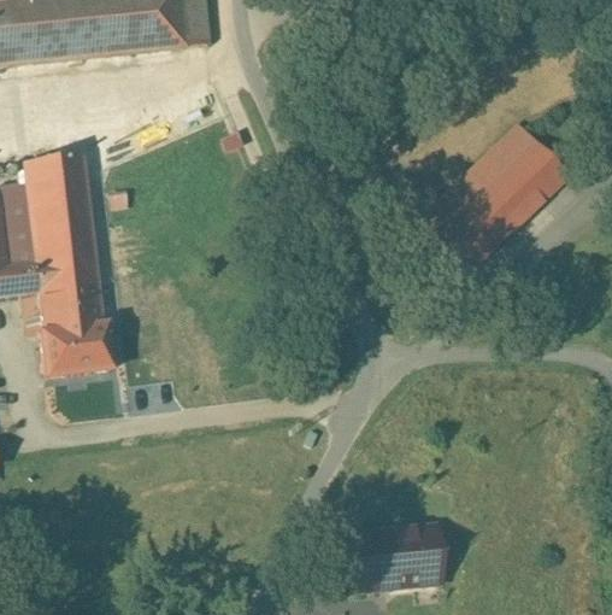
[(0,1),(0,66),(187,48),(181,0),(18,0),(7,1),(0,1)]
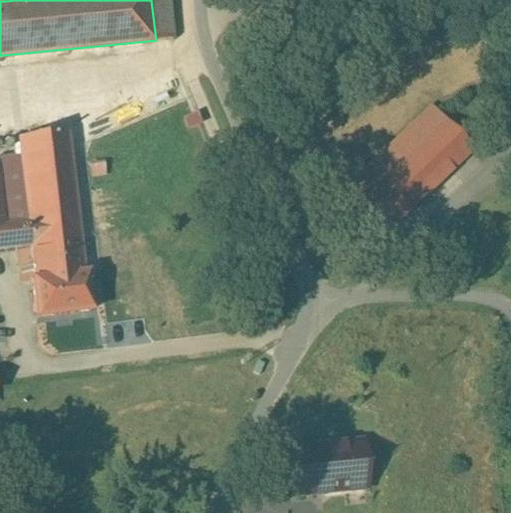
[(151,0),(156,40),(174,38),(170,0),(151,0)]
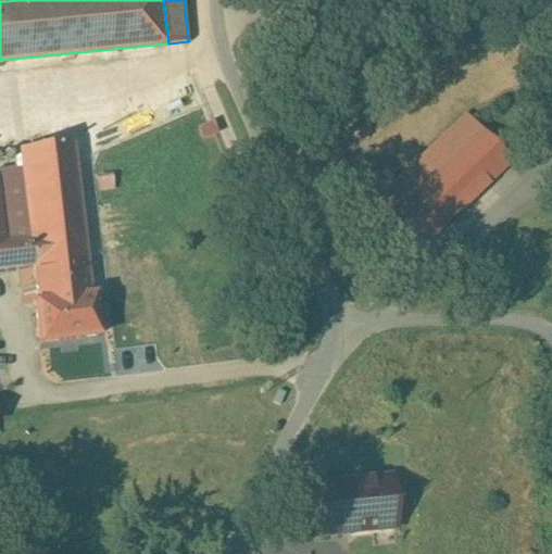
[(384,196),(427,242),(512,161),(467,115),(384,196)]
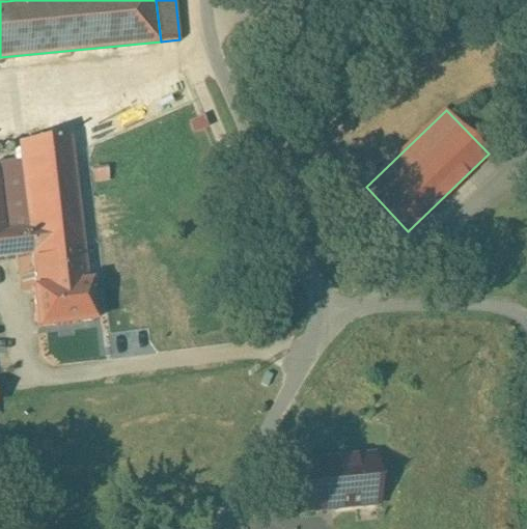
[(201,127),(217,121),(213,111),(198,115),(201,127)]
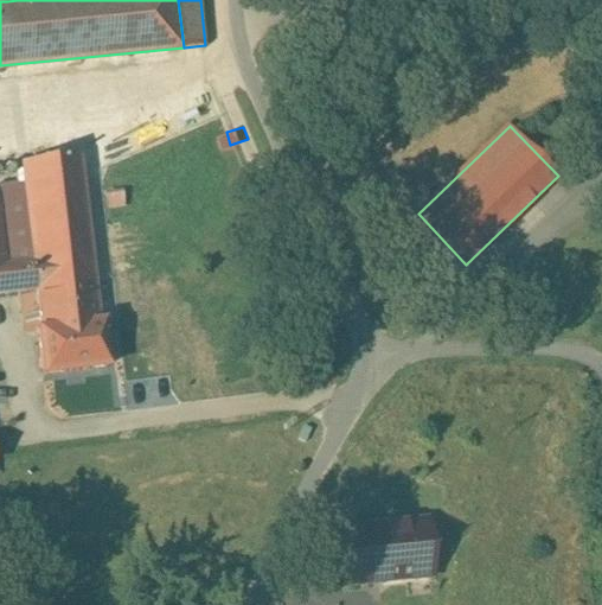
[(42,328),(104,319),(84,154),(24,163),(26,182),(0,184),(0,292),(24,290),(29,329),(42,328)]
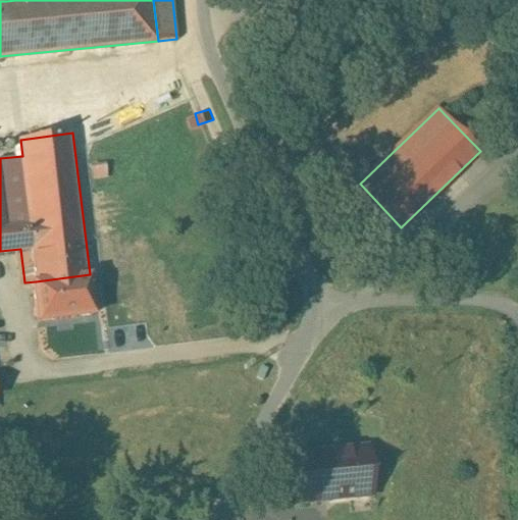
[(90,274),(36,281),(41,320),(97,312),(92,274),(90,274)]
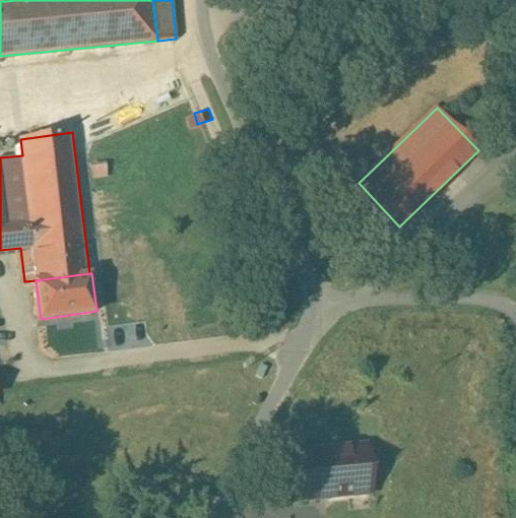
[(368,443),(282,452),(287,501),(373,493),(368,443)]
